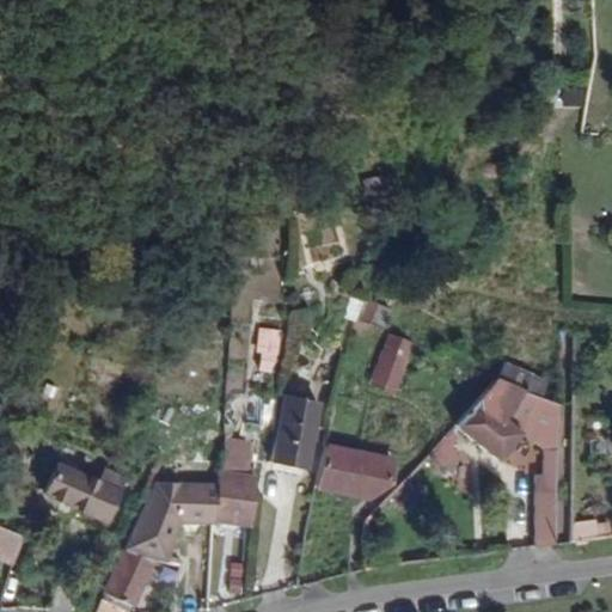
[(365,323),(392,325),(393,304),(367,301),(365,323)]
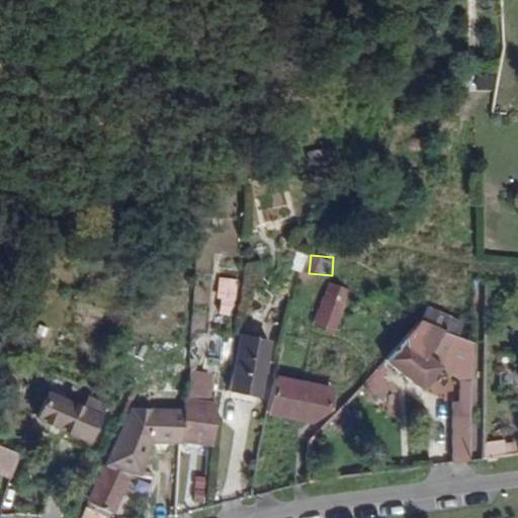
[(234,314),(234,278),(217,278),(217,314),(234,314)]
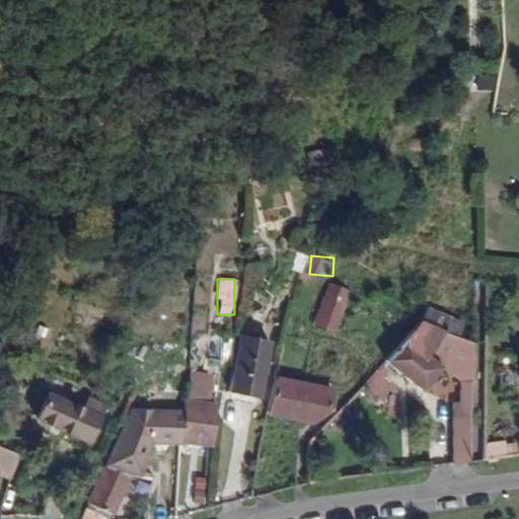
[(341,332),(355,289),(334,282),(319,325),(341,332)]
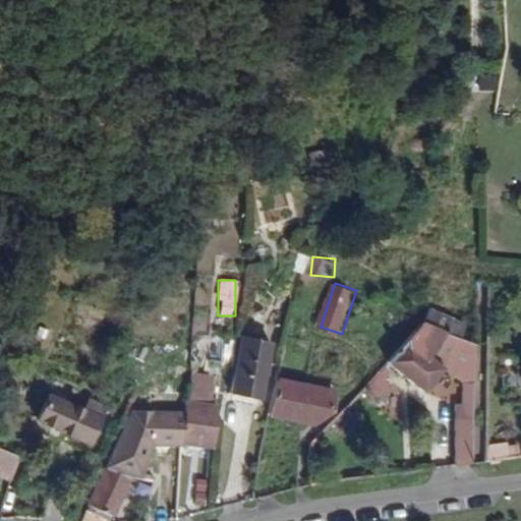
[(431,309),(426,324),(462,338),(467,326),(431,309)]
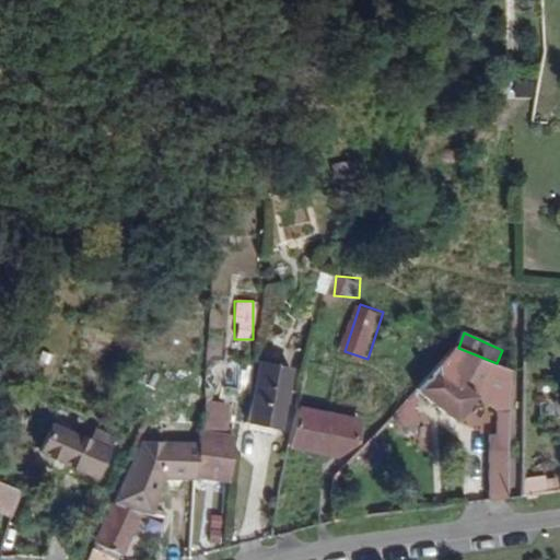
[(513,370),(497,363),(458,348),(456,347),(418,388),(433,400),(458,421),(478,396),(501,412),(500,434),(491,434),(490,501),(511,499),(513,370)]
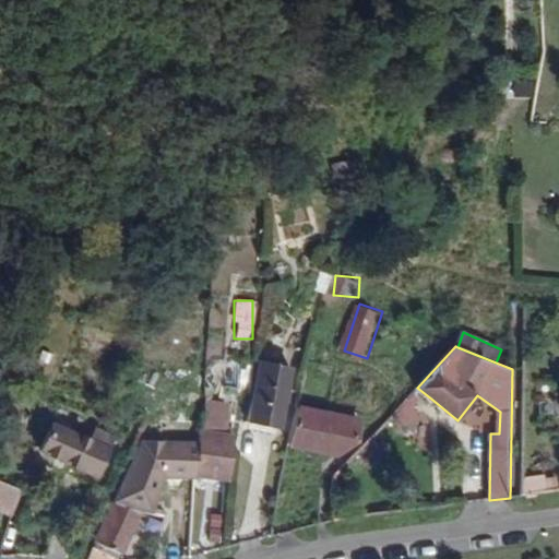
[(293,367),(263,361),(251,423),(280,429),(293,367)]
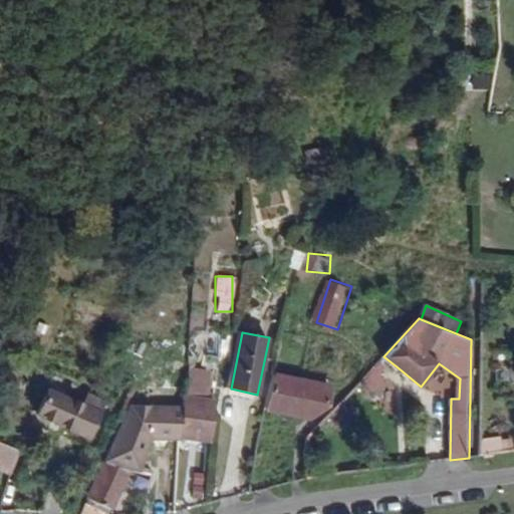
[(211,373),(186,369),(184,397),(184,408),(182,439),(211,441),(216,401),(207,400),(211,373)]
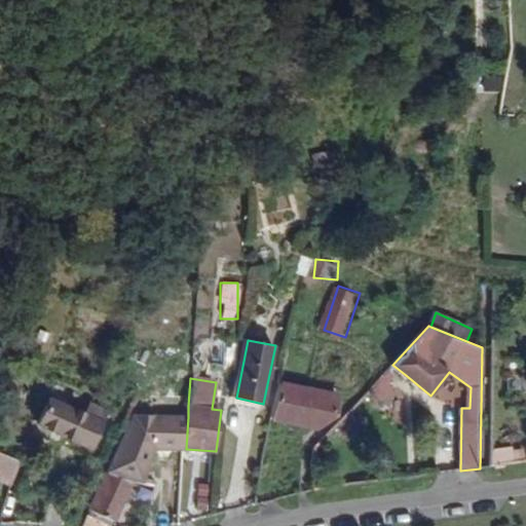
[(339,396),(286,384),(273,417),(318,427),(326,422),(335,415),(336,409),(339,396)]
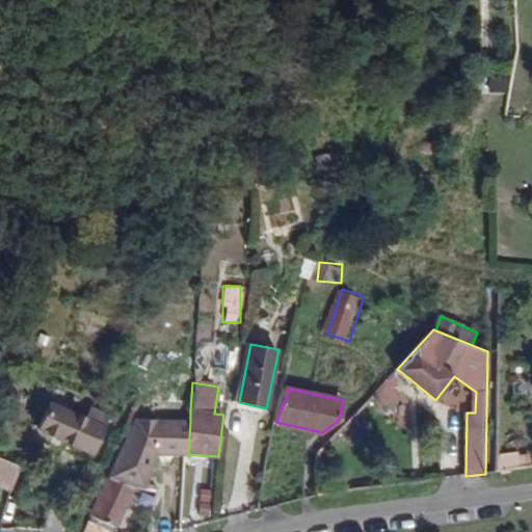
[(40,430),(91,453),(108,417),(91,408),(86,419),(51,403),(40,430)]
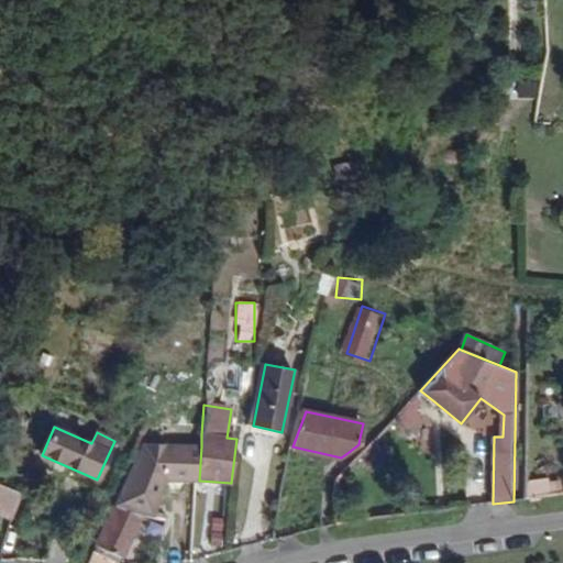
[(165,481),(199,481),(201,446),(177,445),(170,445),(145,444),(136,463),(128,481),(116,505),(144,515),(153,518),(157,506),(165,481)]
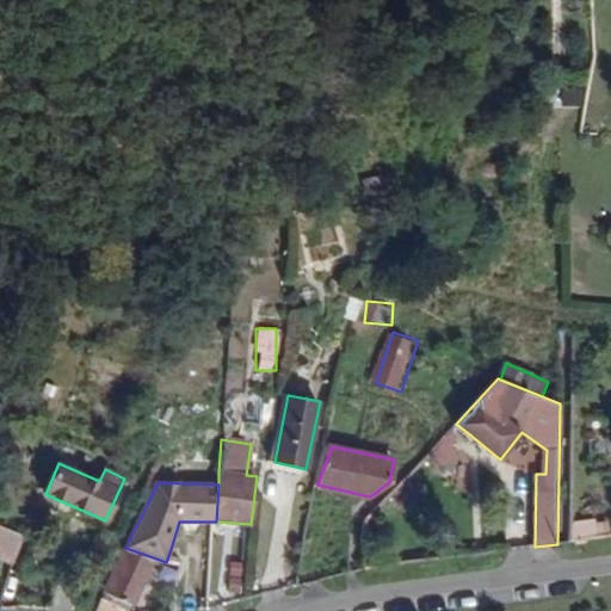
[(569,542),(598,536),(596,519),(572,523),(569,542)]
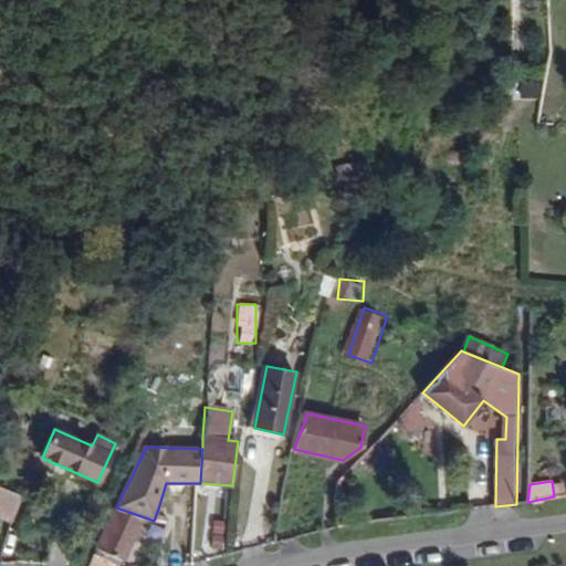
[(23,494),(0,483),(0,512),(14,521),(23,494)]
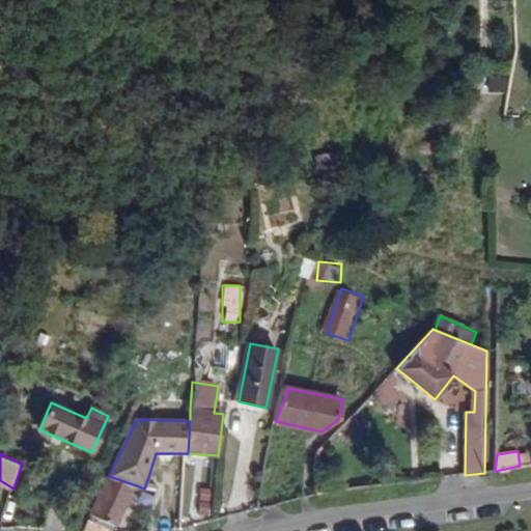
[(90,521),(114,530),(136,485),(109,476),(90,515),(92,515),(90,521)]
